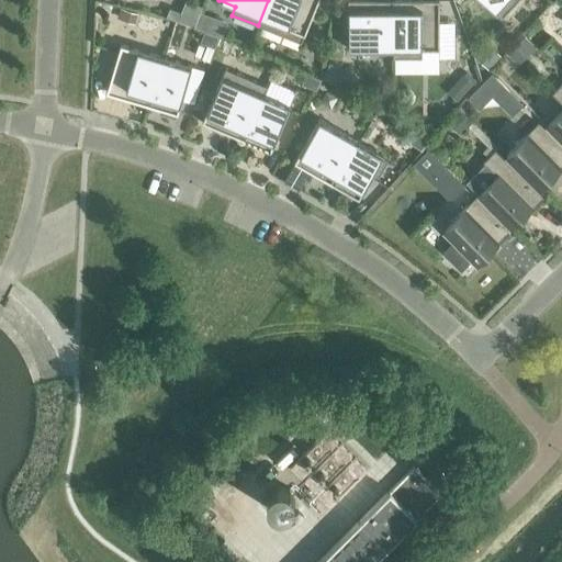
[(268,0),(258,25),(301,43),(317,0),(268,0)]
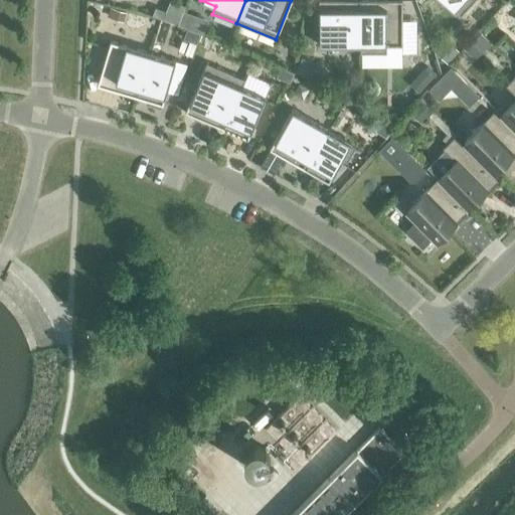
[(318,45),(359,45),(360,45),(359,0),(344,0),(344,4),(318,4),(318,45)]
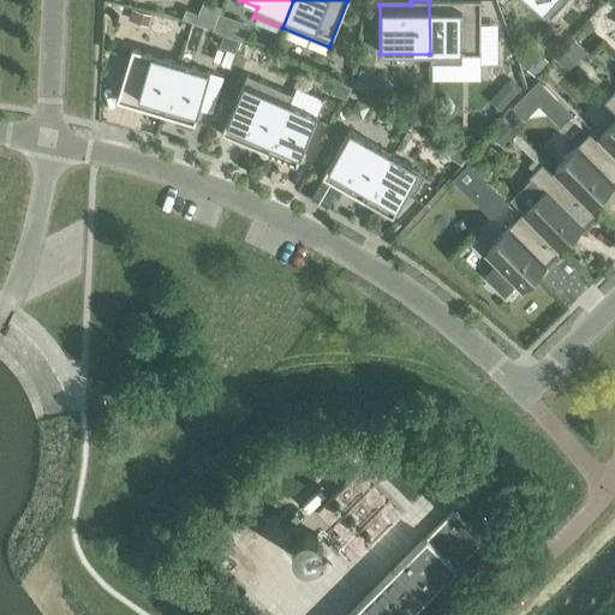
[(429,0),(430,54),(429,54),(429,64),(461,64),(461,54),(481,54),(481,40),(479,5),(448,5),(448,0),(429,0)]
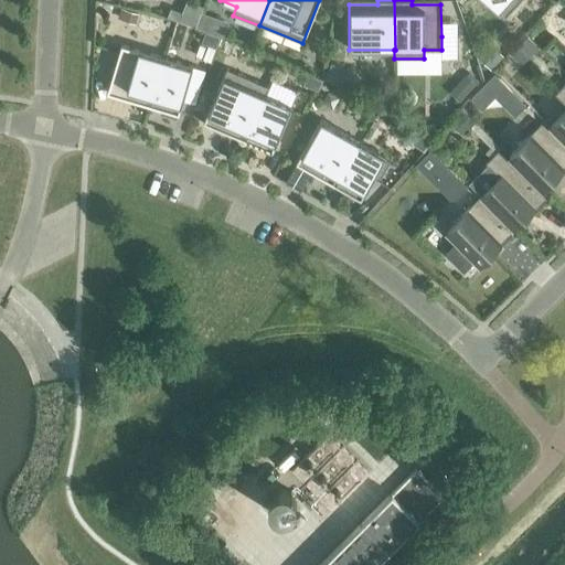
[(484,0),(504,18),(520,0),(484,0)]
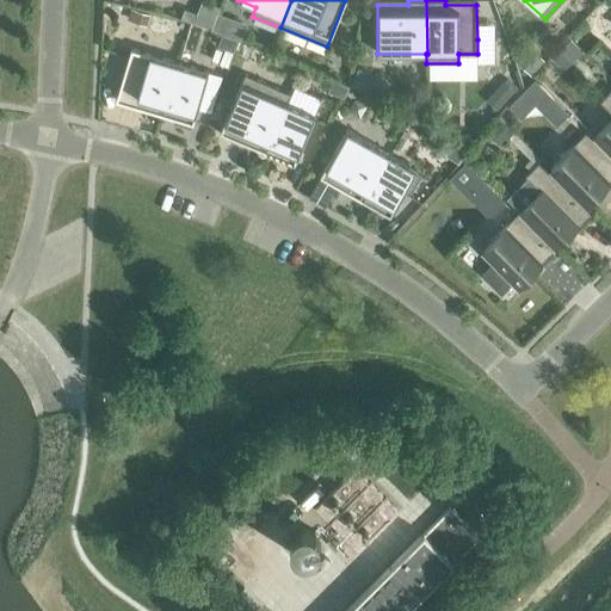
[(130,10),(127,20),(146,25),(148,14),(130,10)]
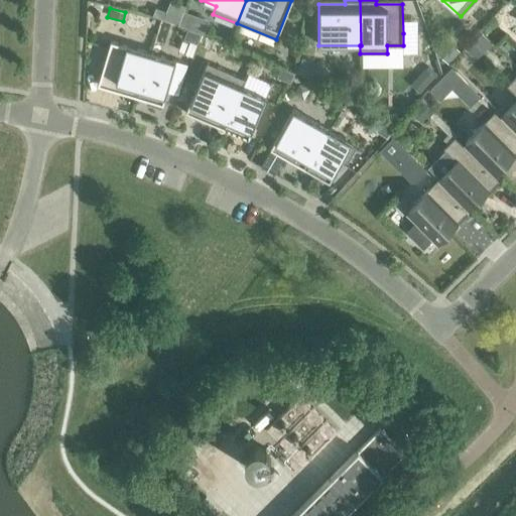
[(155,8),(152,16),(178,25),(181,16),(155,8)]
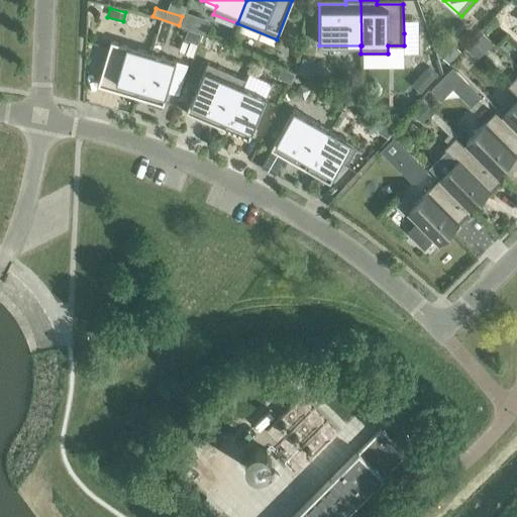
[(188,29),(184,38),(197,43),(201,33),(188,29)]
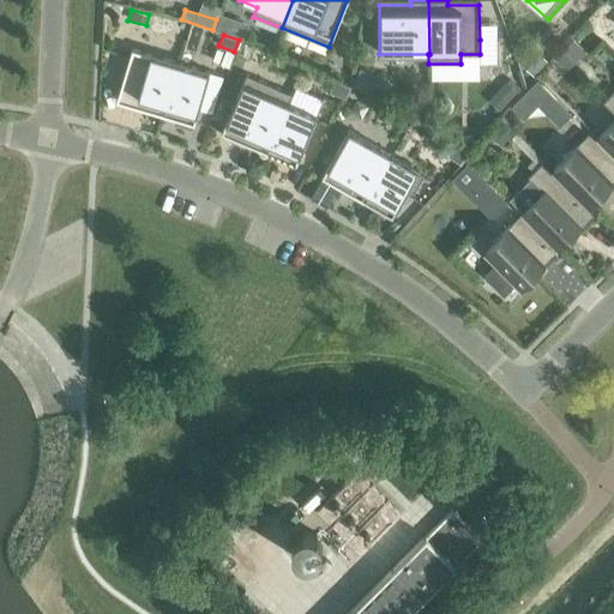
[(519,40),(513,47),(519,60),(518,62),(534,76),(547,61),(531,47),(529,49),(519,40)]
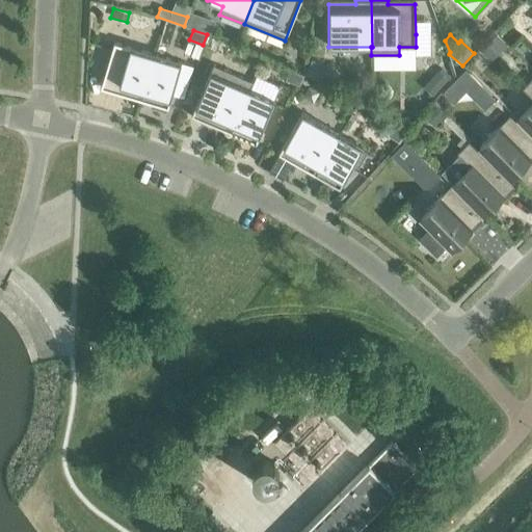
[(491,37),(483,47),(495,57),(503,49),(491,37)]
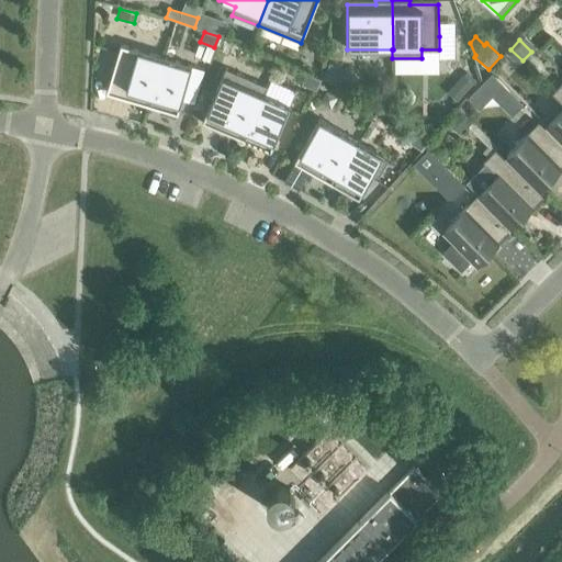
[(150,105),(152,101),(150,101),(164,58),(120,45),(108,88),(135,96),(133,101),(150,105)]
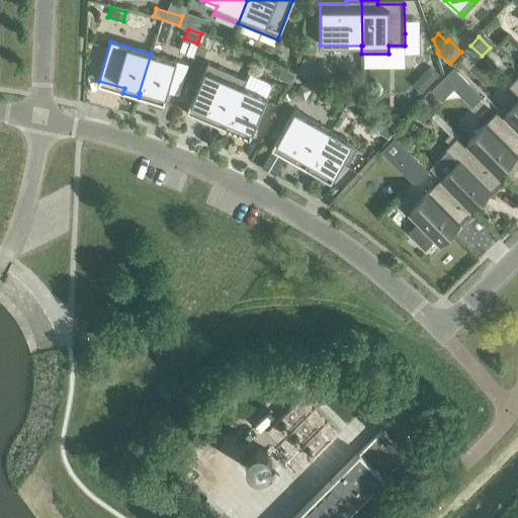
[(139,93),(140,93),(149,95),(146,104),(160,108),(160,109),(162,109),(176,61),(151,54),(139,93)]
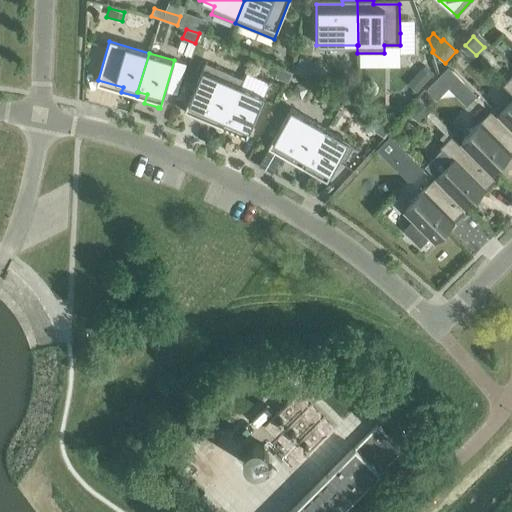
[(299,58),(293,72),(324,87),(330,73),(299,58)]
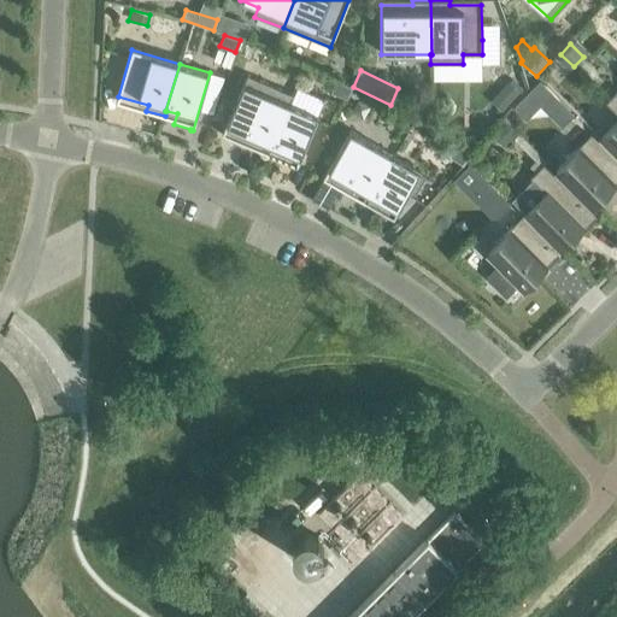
[(269,154),(270,150),(270,148),(289,104),(291,104),(294,95),(247,75),(224,129),(253,141),(251,146),(269,154)]
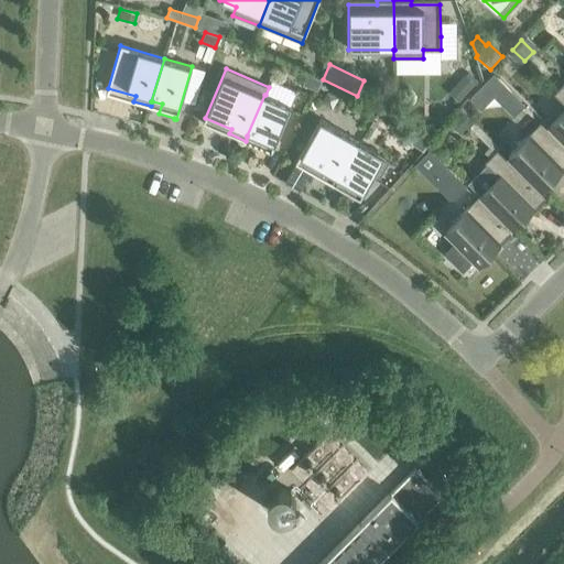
[(307,73),(302,83),(316,90),(322,79),(307,73)]
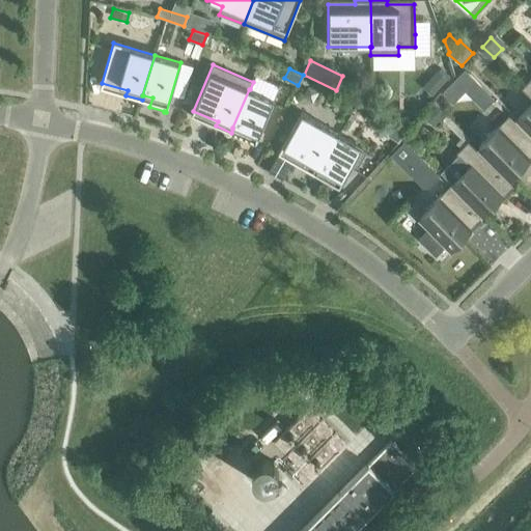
[(464,70),(442,92),(453,103),(475,80),(464,70)]
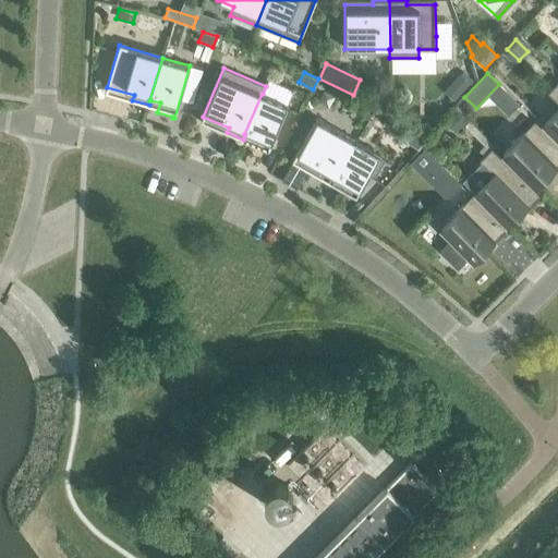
[(461,74),(452,83),(462,92),(470,83),(461,74)]
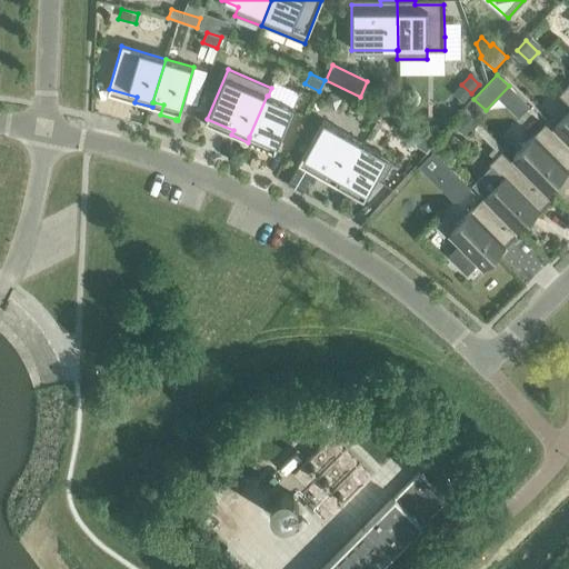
[(568,83),(559,95),(568,105),(568,111),(553,128),(568,143),(568,83)]
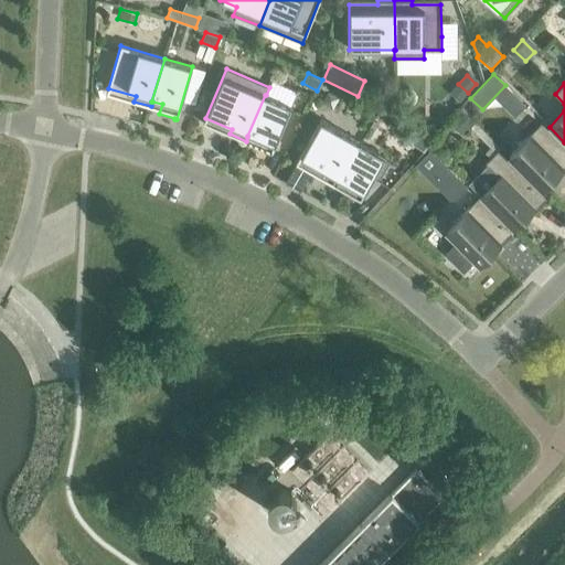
[(200,94),(195,107),(203,110),(208,97),(200,94)]
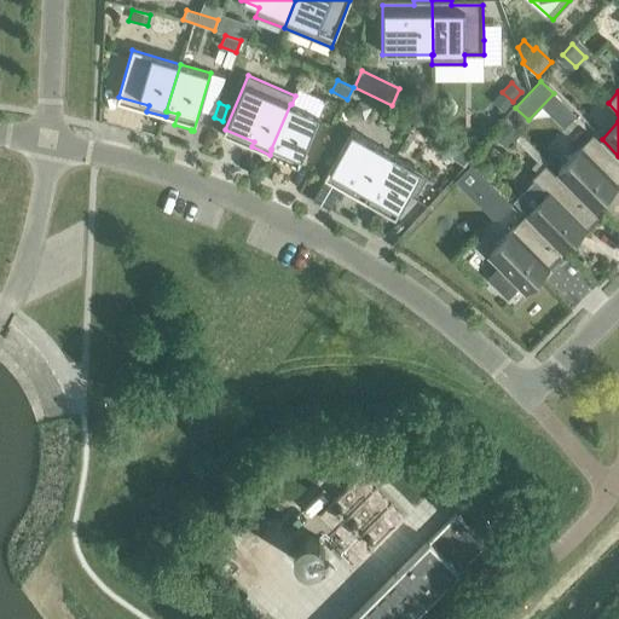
[(271,149),(271,150),(282,154),(279,158),(298,167),(319,116),(291,104),(290,104),(271,149)]
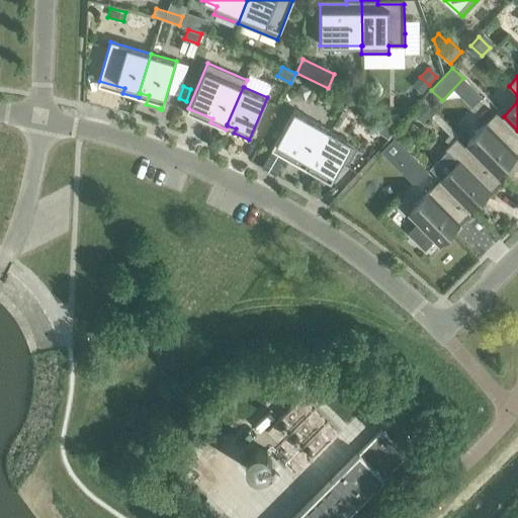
[(422,100),(411,112),(423,123),(434,111),(422,100)]
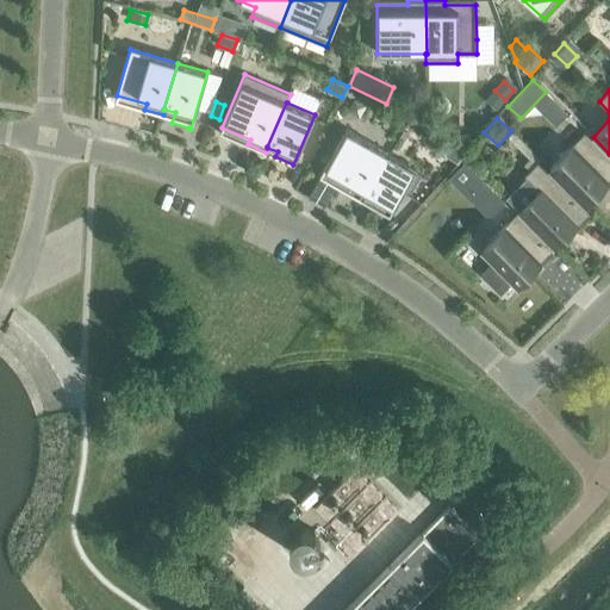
[(362,201),(365,195),(388,154),(346,129),(322,172),(348,187),(346,192),(362,201)]
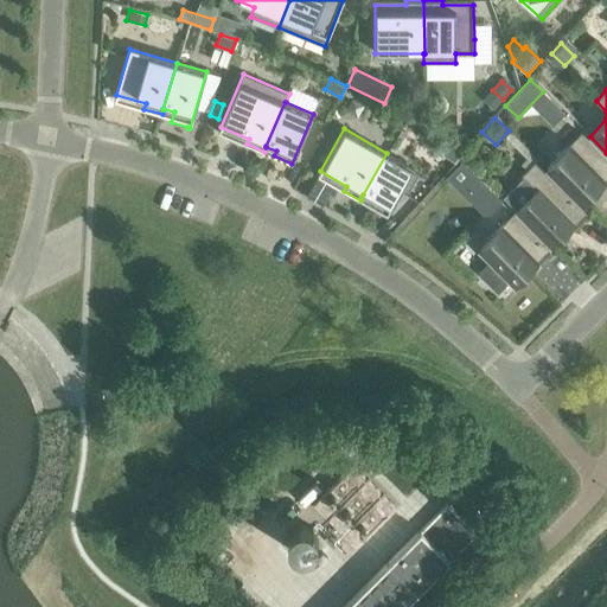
[(582,203),(606,177),(606,159),(580,133),(547,166),(582,203)]
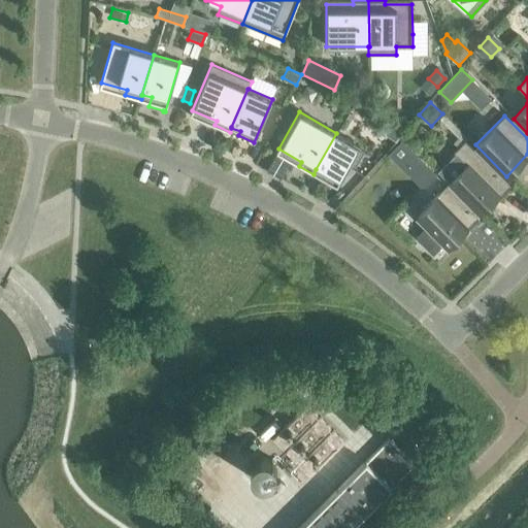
[(316,169),(324,174),(322,178),(336,187),(350,163),(355,166),(363,152),(358,149),(359,146),(336,133),(316,169)]
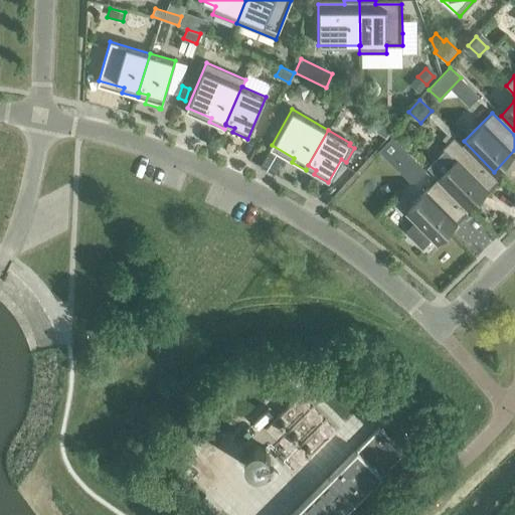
[(497,180),(454,137),(443,148),(446,151),(427,168),(468,209),(497,180)]
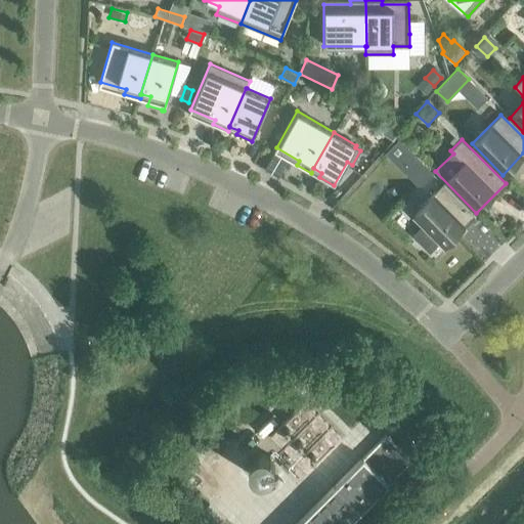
[(398,140),(385,154),(420,187),(433,173),(398,140)]
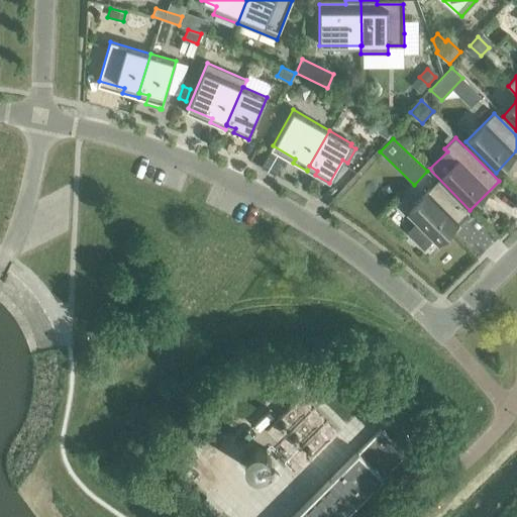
[(343,173),(337,180),(343,186),(350,180),(343,173)]
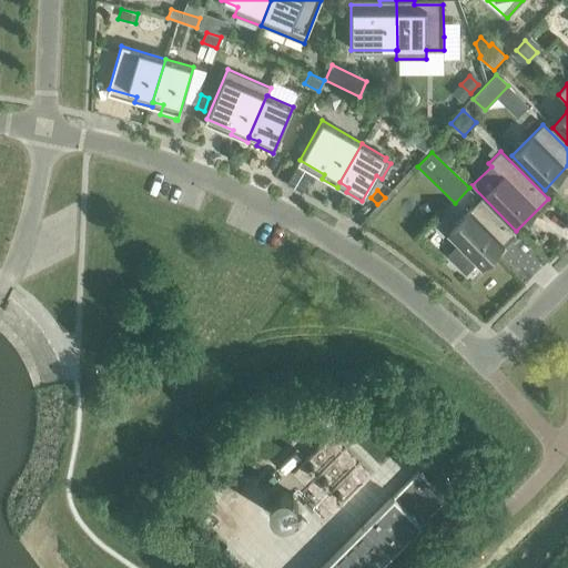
[(482,265),(513,233),(479,200),(448,231),(460,243),(448,255),(465,273),(477,261),(482,265)]
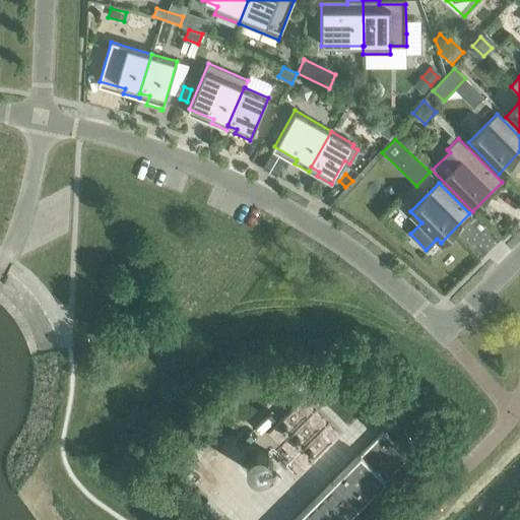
[(268,432),(278,442),(312,407),(302,397),(268,432)]
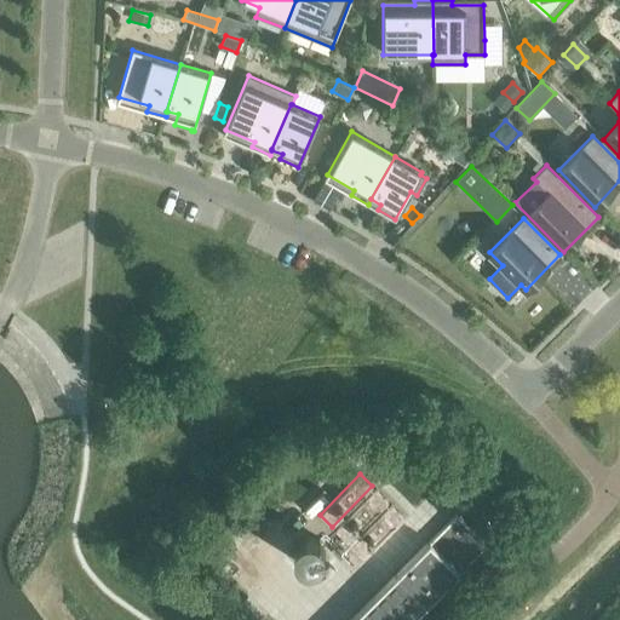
[(375,489),(334,529),(346,541),(388,501),(375,489)]
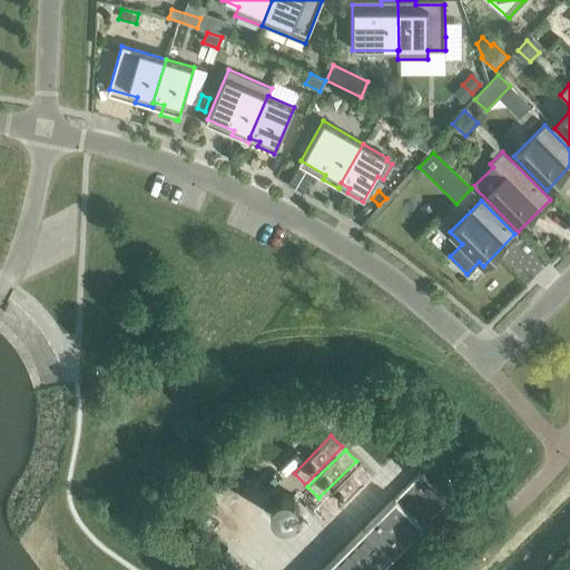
[(322,569),(377,569),(460,489),(432,461),(322,569)]
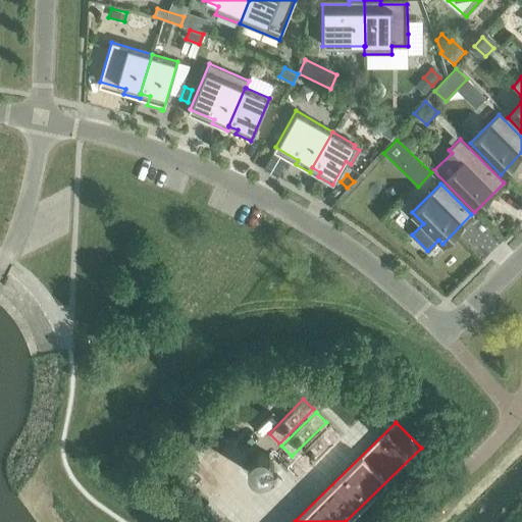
[(295,459),(305,469),(340,435),(329,425),(295,459)]
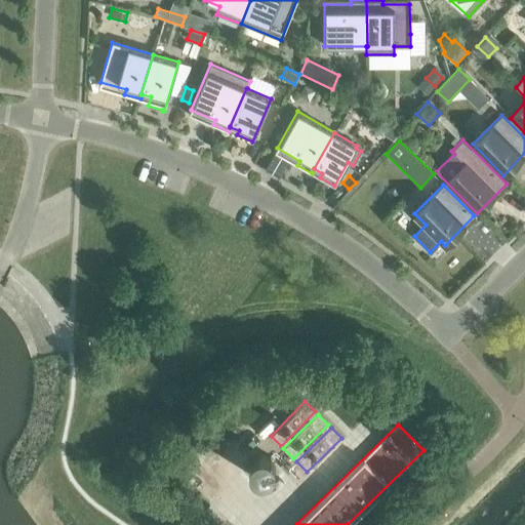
[(268,457),(267,456),(266,456),(264,455),(261,455),(259,455),(257,456),(255,457),(253,458),(252,459),(251,460),(250,462),(249,465),(248,467),(248,469),(249,471),(249,473),(250,475),(251,476),(253,478),(254,479),(256,480),(258,480),(260,481),(263,481),(265,480),(267,480),(269,479),(270,477),(271,476),(272,474),(273,472),(274,470),(274,468),(274,466),(273,463),(272,462),(271,460),(270,458),(268,457)]
